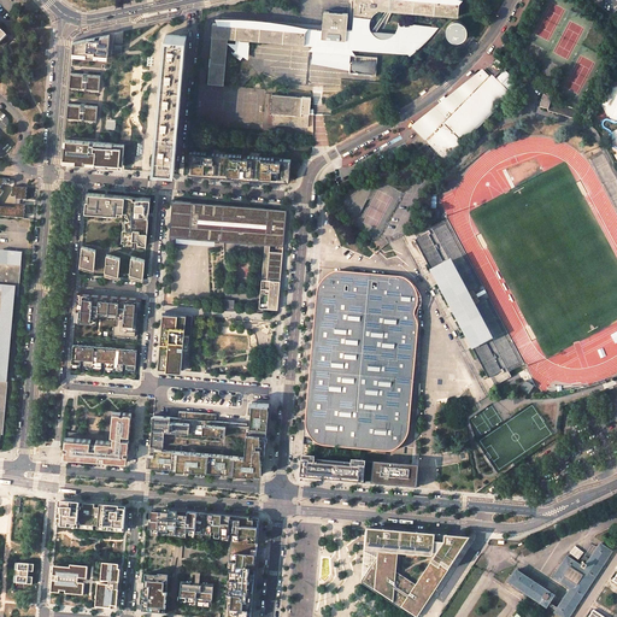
[(280,19),(270,18),(268,18),(257,17),(250,17),(239,17),(231,18),(227,18),(218,21),(219,23),(213,23),(210,62),(213,62),(211,84),(223,86),(228,39),(236,40),(236,45),(228,43),(230,47),(233,50),(234,52),(238,54),(242,58),(246,60),(248,62),(250,50),(247,48),(247,43),(239,43),(240,40),(319,46),(351,48),(407,53),(410,54),(418,48),(425,43),(432,37),(438,31),(441,28),(400,22),(400,24),(400,25),(400,29),(399,31),(397,34),(371,31),(371,30),(370,27),(370,24),(370,22),(371,18),(374,15),(375,13),(377,11),(377,10),(458,17),(459,0),(354,0),(352,29),(347,29),(348,13),(324,11),(323,15),(322,31),(307,29),(299,25),(291,23),(280,19)]
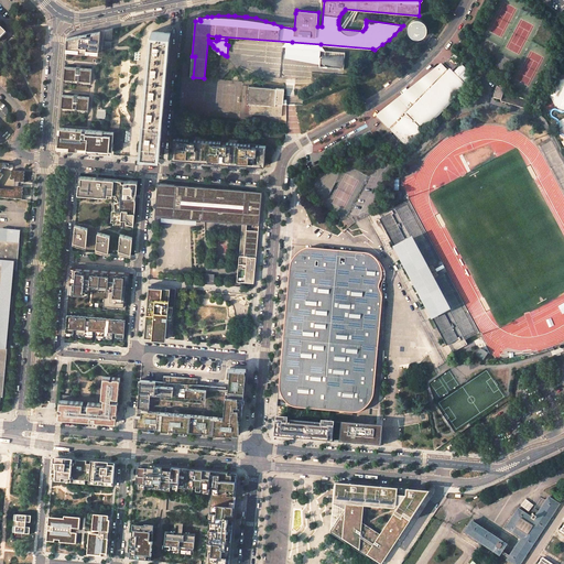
[(421,21),(419,20),(416,20),(414,21),(412,22),(411,24),(410,26),(410,29),(410,31),(411,33),(412,35),(414,36),(416,36),(420,36),(422,35),(423,34),(425,32),(426,30),(426,28),(425,25),(424,23),(423,22),(421,21)]
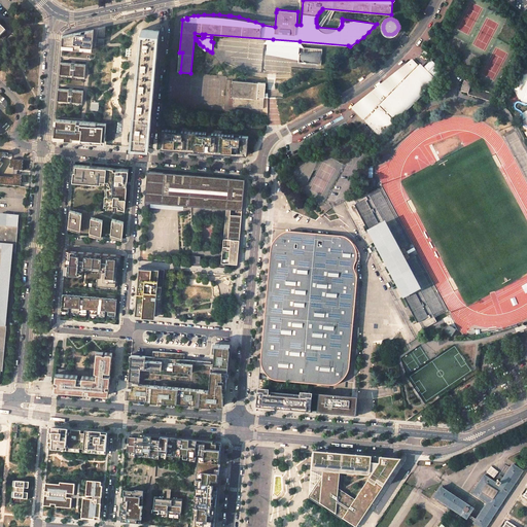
[(62,49),(94,51),(96,29),(63,35),(62,49)]
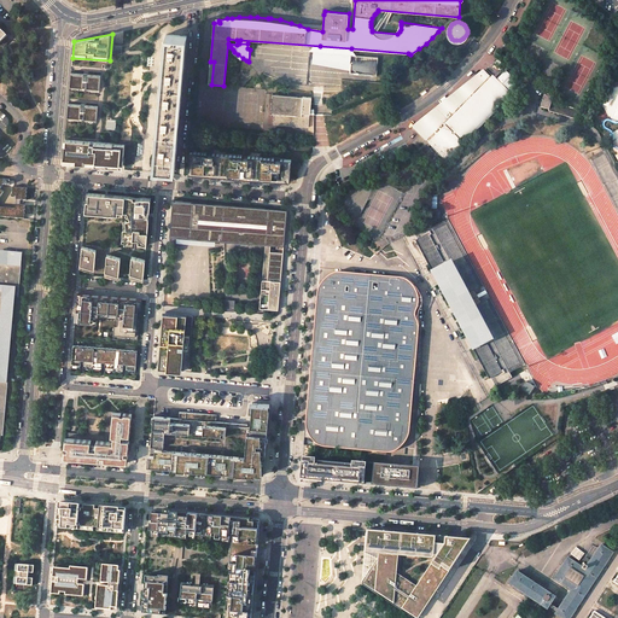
[(164,59),(185,60),(187,36),(167,34),(164,59)]
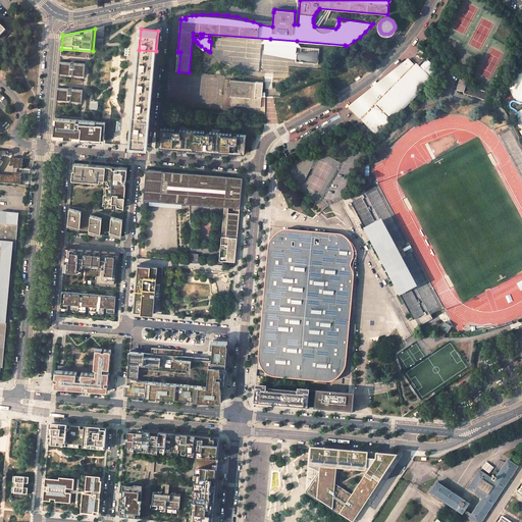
[(297,41),(270,39),(268,60),(295,62),(297,47),(297,41)]
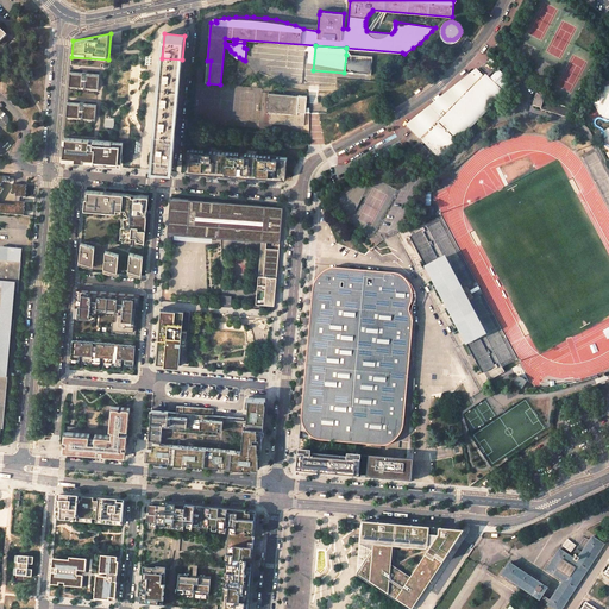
[(344,73),(371,75),(372,57),(359,56),(346,55),(344,73)]
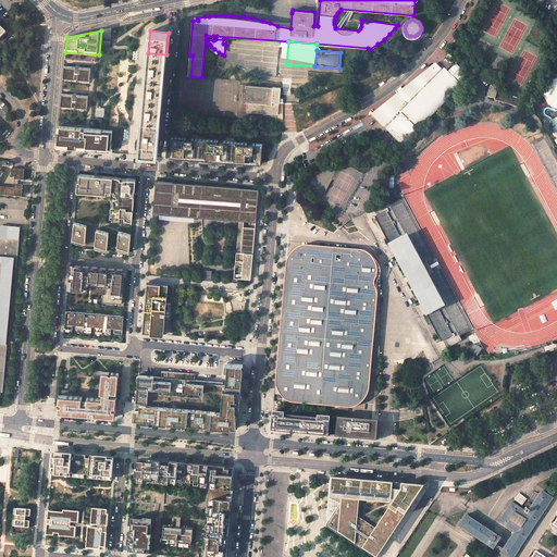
[(146,75),(164,76),(166,54),(148,53),(146,75)]
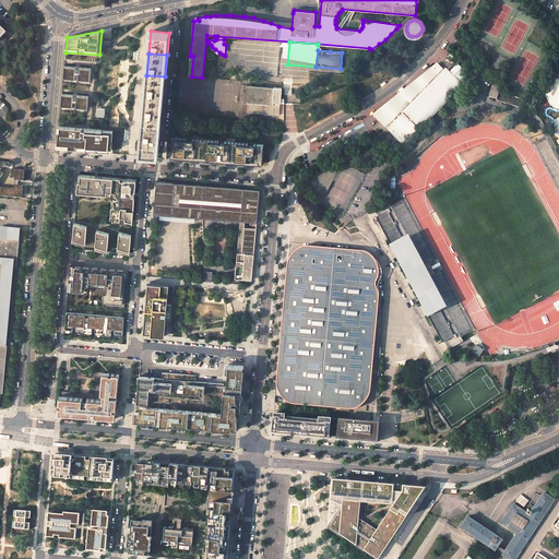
[(436,64),(373,115),(404,144),(460,87),(436,64)]
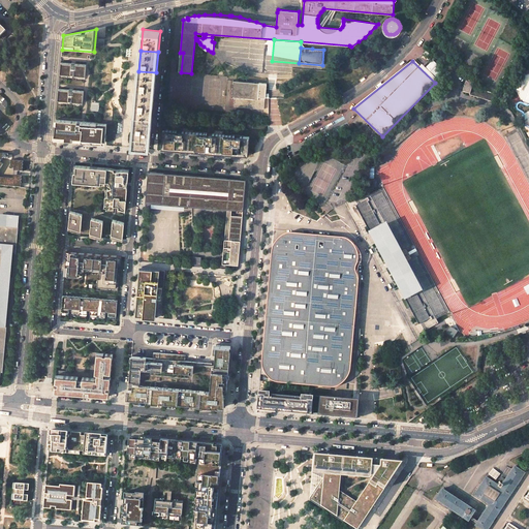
[(59,75),(87,79),(88,64),(60,62),(59,75)]
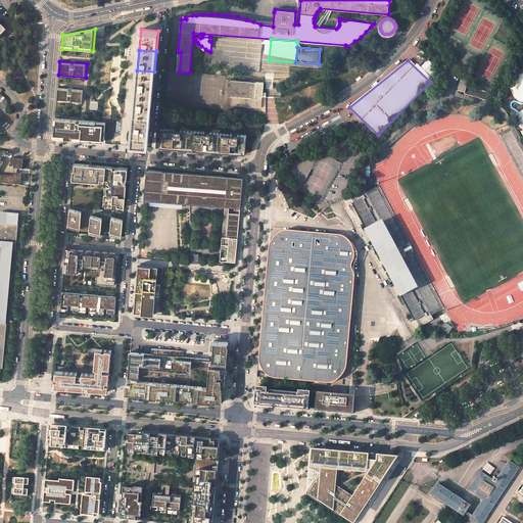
[(135,91),(152,93),(154,72),(137,70),(135,91)]
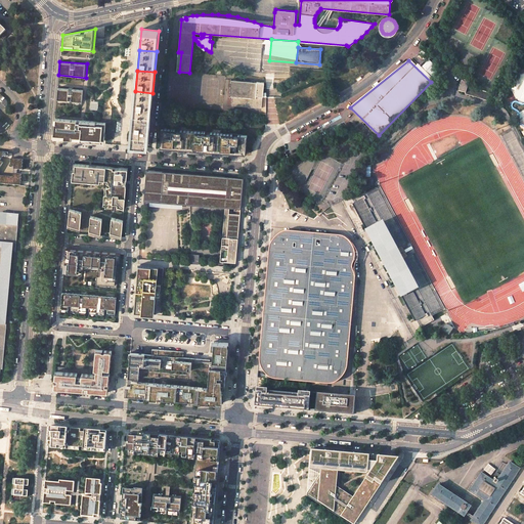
[(469,81),(462,79),(459,91),(466,93),(469,81)]
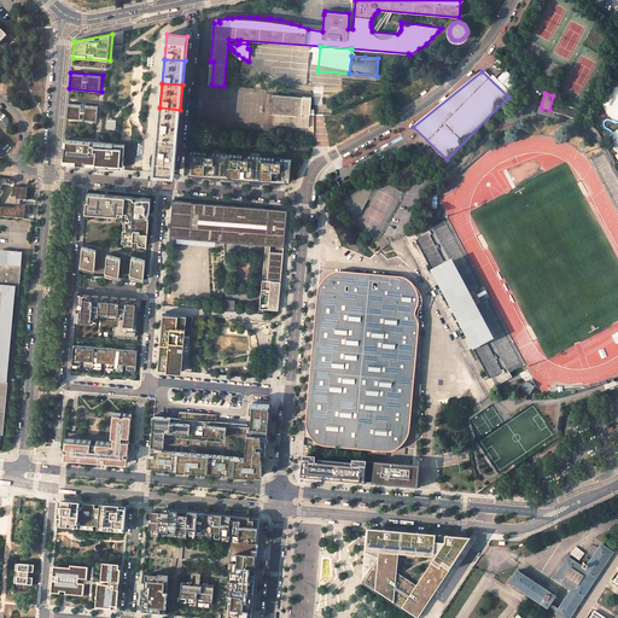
[(310,98),(272,94),(270,112),(274,114),(274,124),(308,128),(309,114),(314,115),(314,110),(309,110),(310,98)]
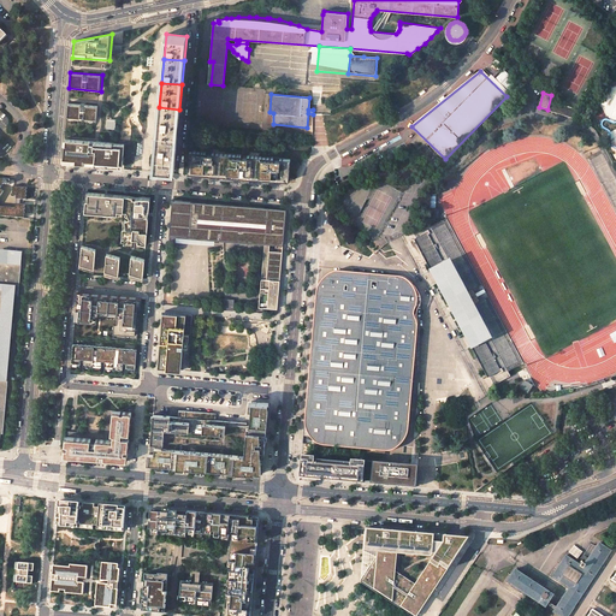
[(581,105),(551,95),(548,110),(546,111),(578,120),(581,105)]
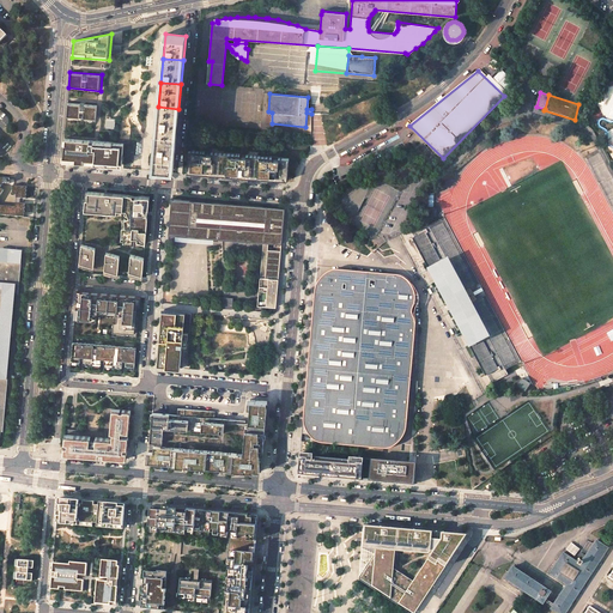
[(66,117),(98,120),(99,104),(68,102),(66,117)]
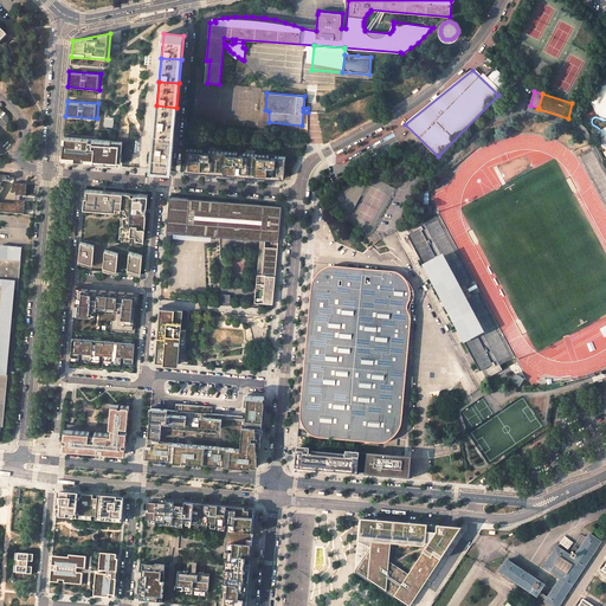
[(154,129),(175,131),(176,108),(156,105),(154,129)]
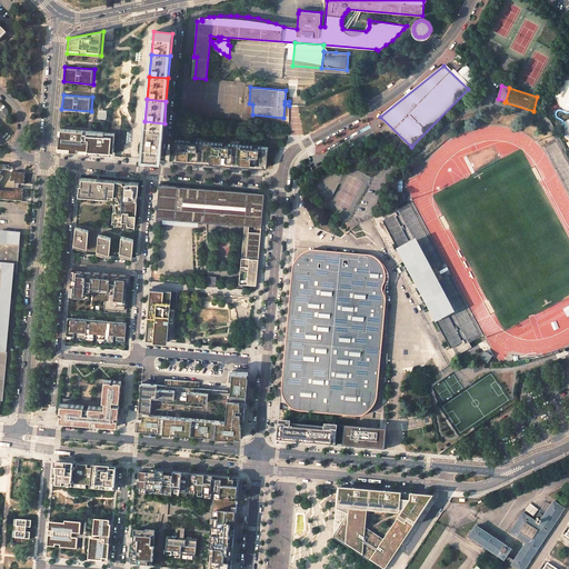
[(145,121),(141,159),(161,161),(165,123),(145,121)]
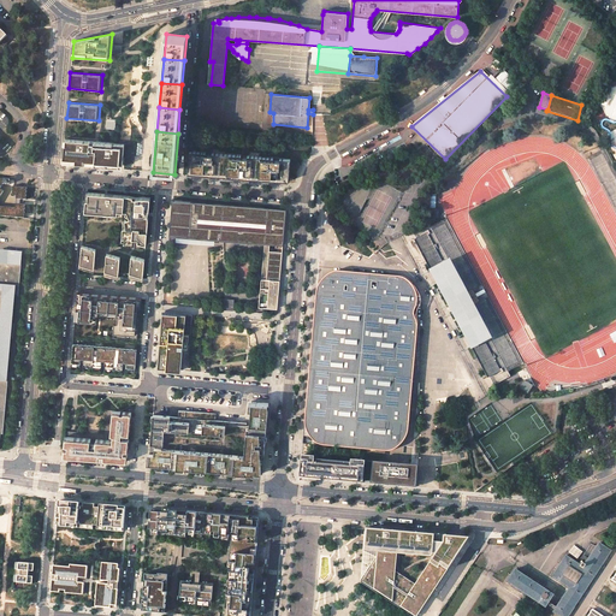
[(110,164),(122,165),(124,142),(65,137),(63,160),(75,161),(75,165),(82,165),(83,163),(100,164),(100,167),(108,167),(110,164)]
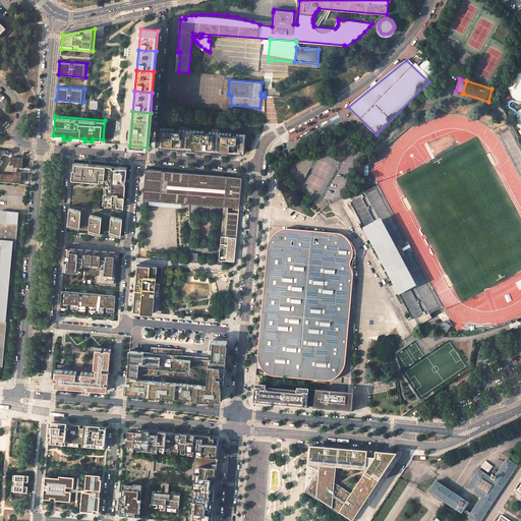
[(180,129),(161,127),(159,149),(169,150),(169,148),(175,148),(175,150),(241,156),(244,156),(244,151),(245,135),(231,133),(232,127),(180,122),(180,129)]
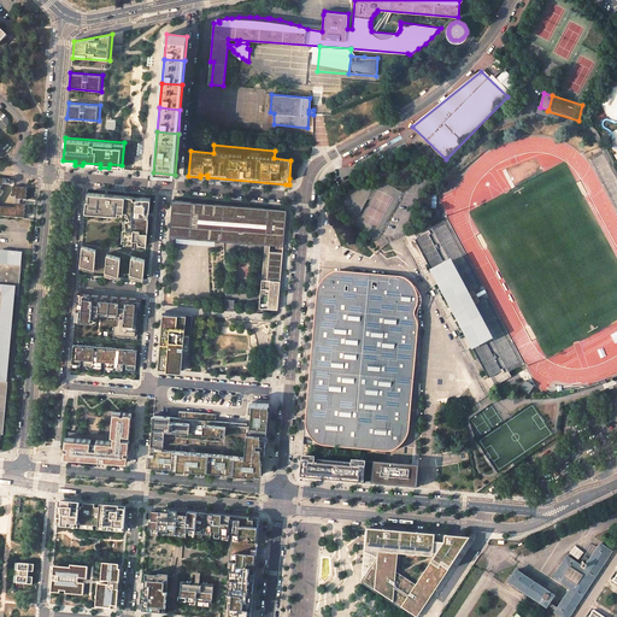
[(4,184),(10,184),(10,180),(6,180),(1,178),(0,178),(0,216),(24,218),(25,205),(18,204),(18,211),(18,213),(11,212),(11,210),(0,209),(0,198),(4,192),(0,189),(4,184)]
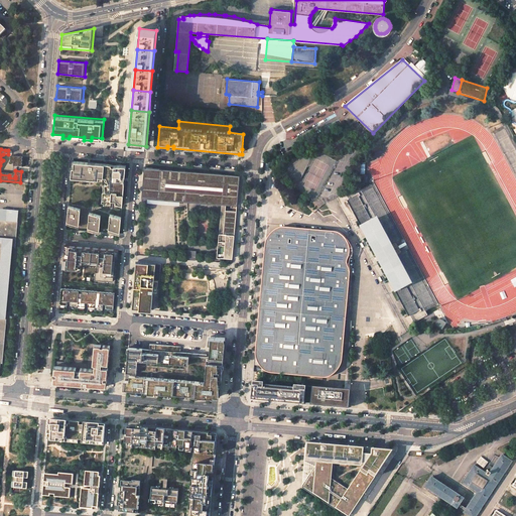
[(16,166),(22,167),(22,157),(11,156),(11,161),(16,161),(16,166)]
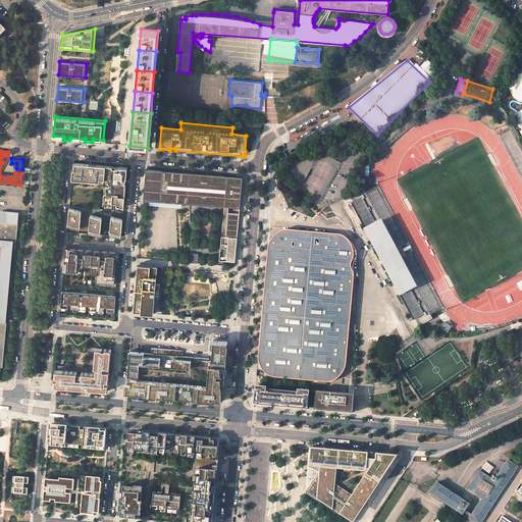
[(90,164),(74,163),(74,169),(72,169),(72,176),(73,176),(73,183),(105,186),(104,194),(104,199),(103,204),(103,210),(102,212),(123,213),(125,195),(125,187),(125,184),(123,183),(123,181),(123,177),(126,177),(127,167),(121,167),(115,167),(110,166),(101,165),(100,165),(93,164),(90,164)]
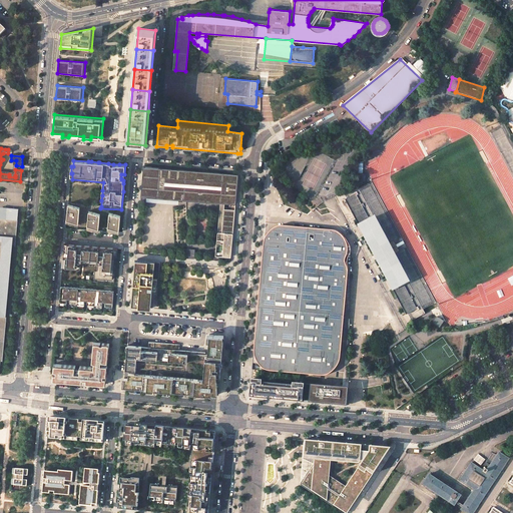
[(237,177),(143,169),(141,197),(147,198),(177,201),(220,204),(219,217),(223,217),(221,237),(224,237),(223,250),(216,250),(215,259),(230,260),(237,177)]
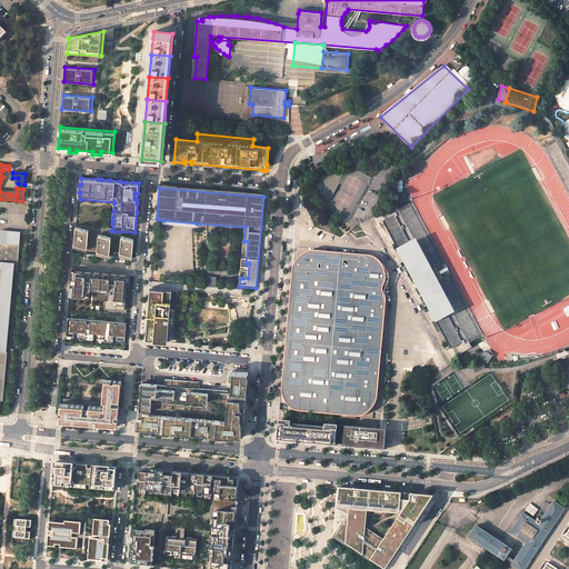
[(406,202),(406,192),(397,192),(397,201),(406,202)]
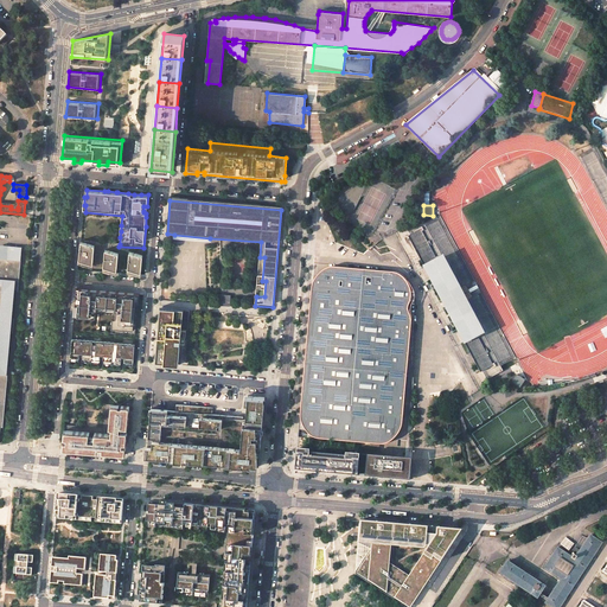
[(421,255),(478,362),(483,371),(511,357),(439,221),(410,235),(421,255)]
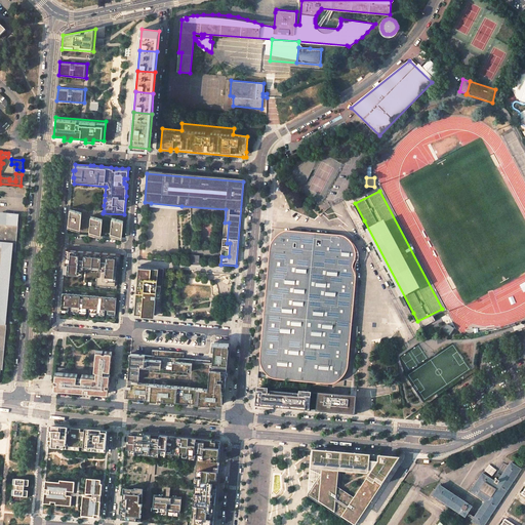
[(104,211),(70,208),(69,224),(72,225),(71,231),(92,233),(92,235),(95,236),(101,236),(103,236),(122,238),(124,214),(103,213),(104,211)]
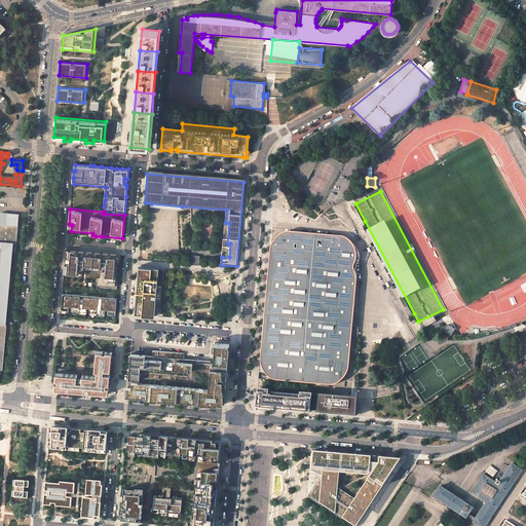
[(20,217),(0,215),(0,377),(1,370),(3,371),(7,326),(4,325),(7,287),(11,288),(12,276),(8,275),(11,251),(15,251),(20,217)]
